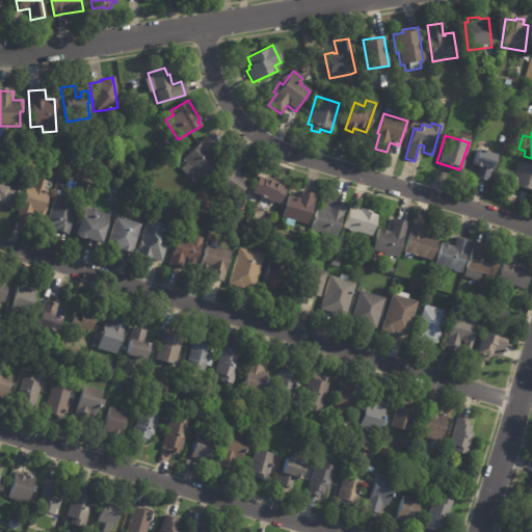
[(206,138),(214,147),(207,155),(215,163),(200,179),(195,175),(189,180),(180,170),(185,165),(182,162),(206,138)]
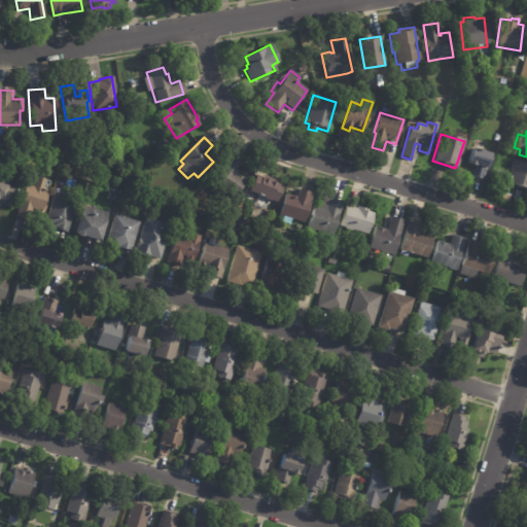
[(156,147),(163,142),(166,146),(160,150),(156,147)]
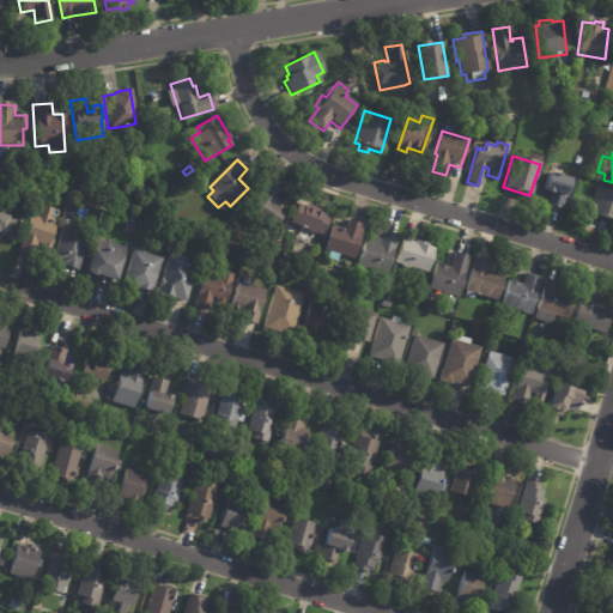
[(552,174),(569,180),(564,194),(566,195),(562,211),(546,206),(550,194),(541,192),(547,173),(552,174)]
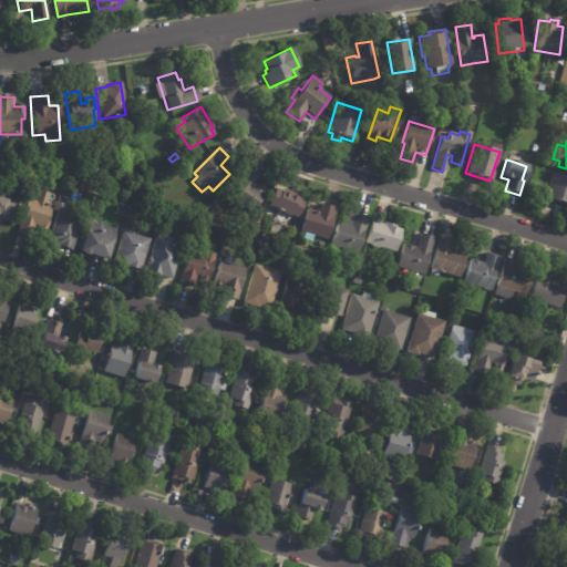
[(254,169),(259,174),(254,182),(257,185),(256,186),(265,194),(251,212),(227,193),(248,166),(254,169)]
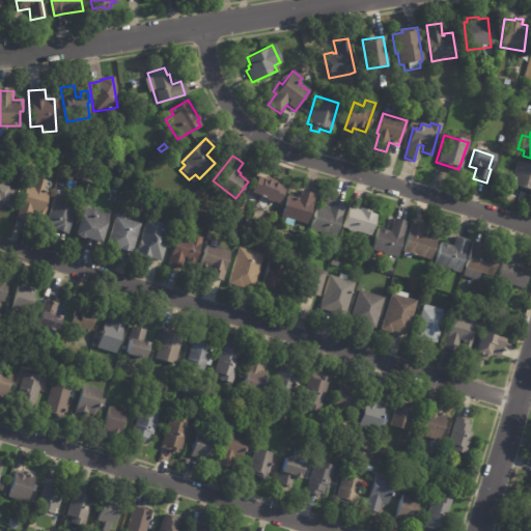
[(530,166),(530,191),(509,185),(510,182),(508,182),(509,177),(512,177),(516,162),(530,166)]
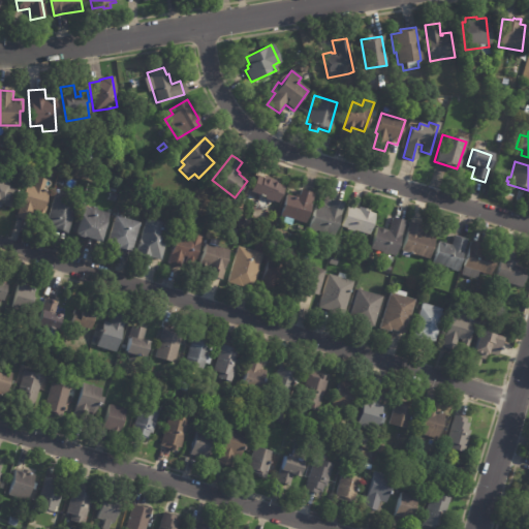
[(8,178),(6,184),(16,187),(9,211),(0,208),(0,175),(8,177),(8,178)]
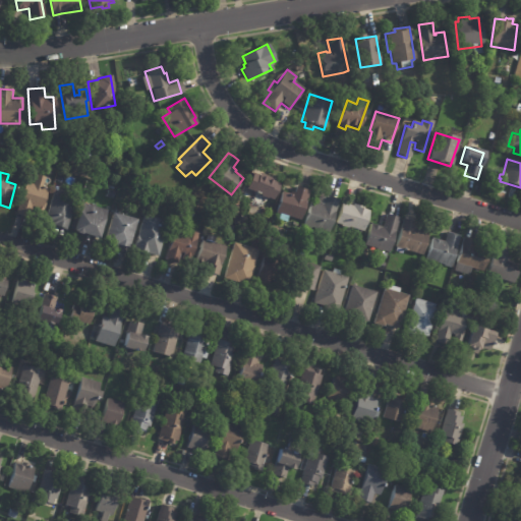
[(261,173),(275,179),(274,182),(280,184),(273,200),(268,198),(266,204),(254,198),(255,195),(245,191),(253,173),(258,175),(259,173),(261,173)]
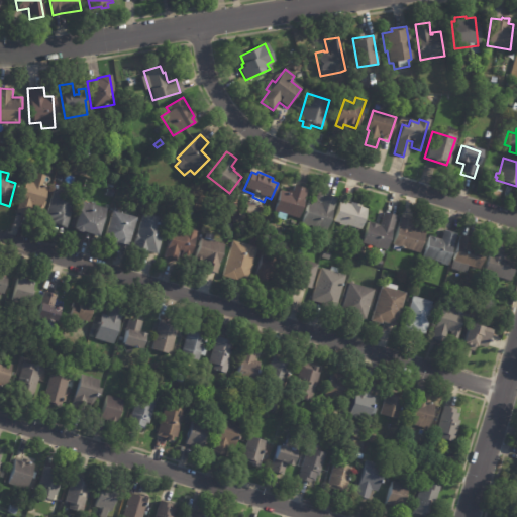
[(44,176),(45,177),(42,186),(45,187),(47,188),(43,201),(47,203),(43,215),(35,213),(37,207),(33,206),(29,217),(17,213),(27,181),(34,183),(37,174),(44,176)]
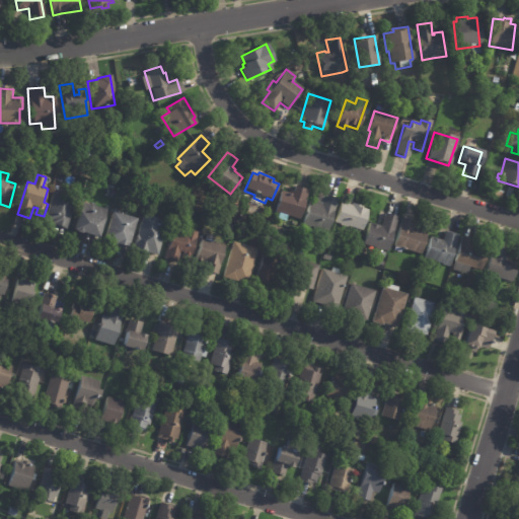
[(197,180),(201,176),(206,180),(202,184),(197,180)]
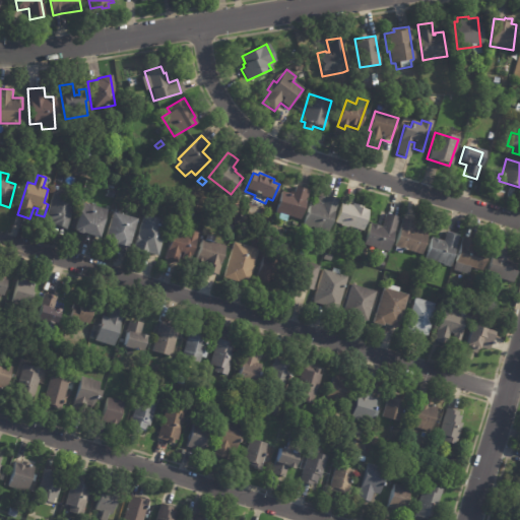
[(297,188),(309,191),(300,220),(287,216),(285,221),(277,219),(279,214),(276,213),(282,191),(290,194),(290,192),(293,193),(295,187),(297,188)]
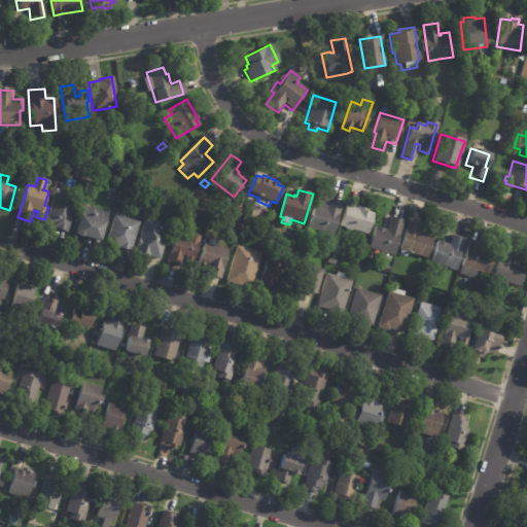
[(66,233),(55,230),(55,229),(53,227),(54,224),(46,222),(55,194),(76,200),(66,233)]
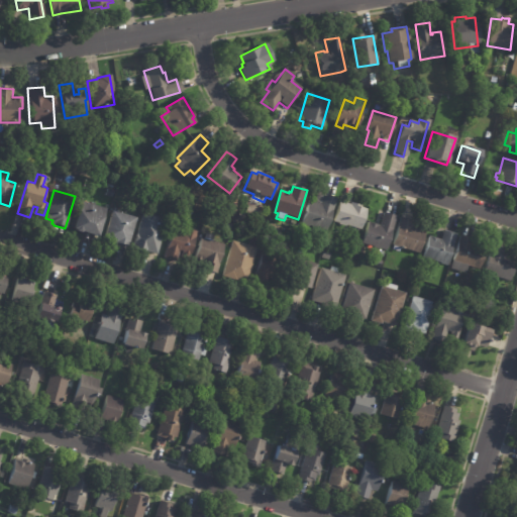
[(493,190),(500,191),(499,198),(492,197),(493,190)]
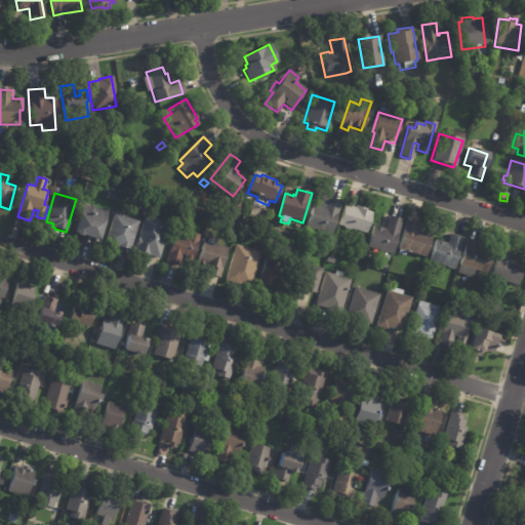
[(329,198),(340,202),(330,236),(307,228),(314,203),(324,206),(327,198),(329,198)]
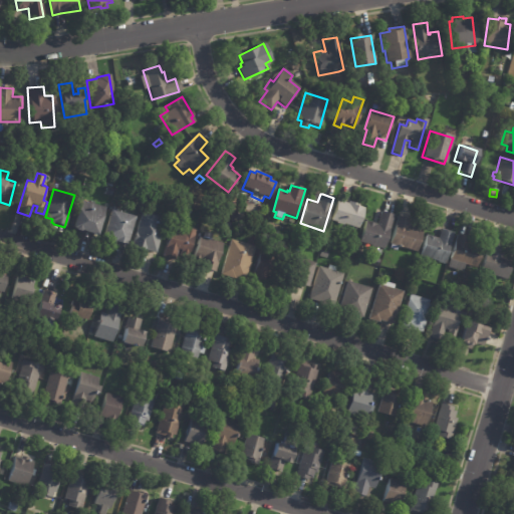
[(100,216),(93,237),(70,229),(79,201),(102,209),(100,216)]
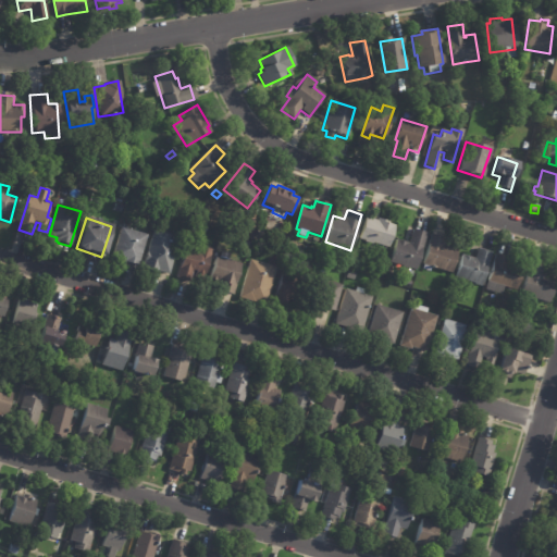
[(367,218),(376,221),(378,219),(383,221),(383,223),(393,225),(385,255),(370,250),(371,245),(359,242),(366,218),(367,218)]
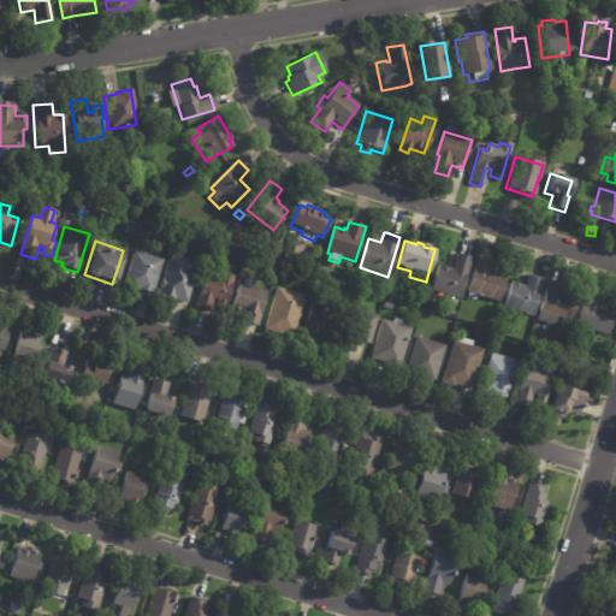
[(147,292),(124,285),(135,252),(163,261),(152,294),(147,292)]
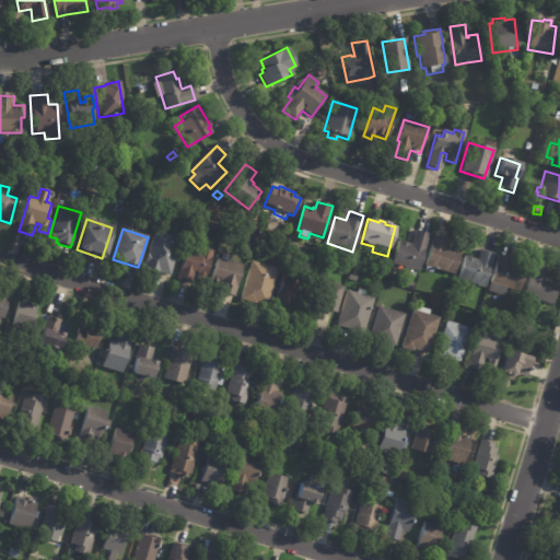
[(172,241),(177,243),(168,276),(156,272),(155,275),(142,271),(153,231),(173,236),(172,241)]
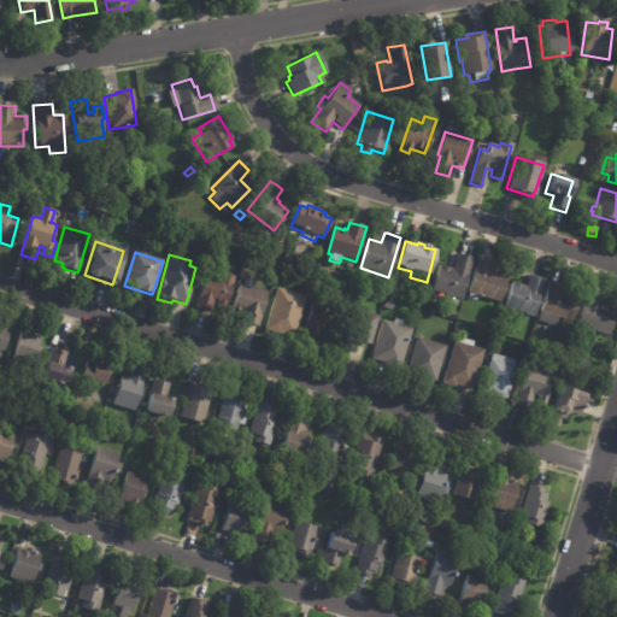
[(459,256),(471,259),(459,300),(432,292),(439,265),(453,269),(457,254),(459,256)]
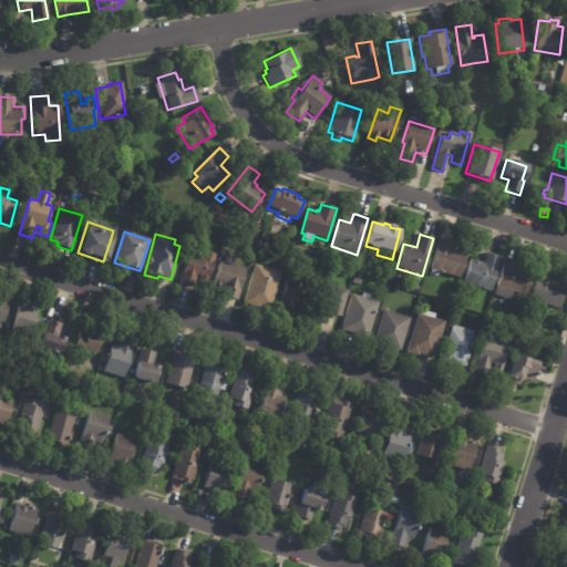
[(441,239),(453,244),(452,249),(460,251),(459,255),(465,257),(459,279),(442,274),(442,275),(437,274),(439,272),(431,270),(440,239),(441,239)]
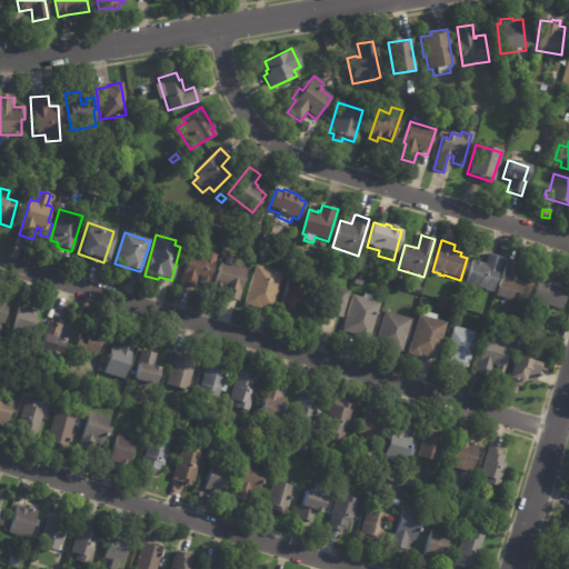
[(196,278),(192,277),(189,286),(180,282),(190,252),(202,257),(205,250),(217,255),(208,282),(196,278)]
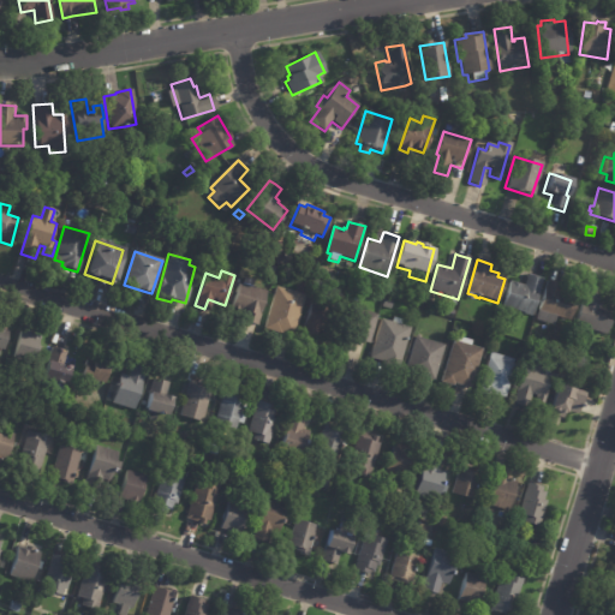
[(530,275),(542,279),(530,316),(502,308),(509,281),(523,285),(526,274),(530,275)]
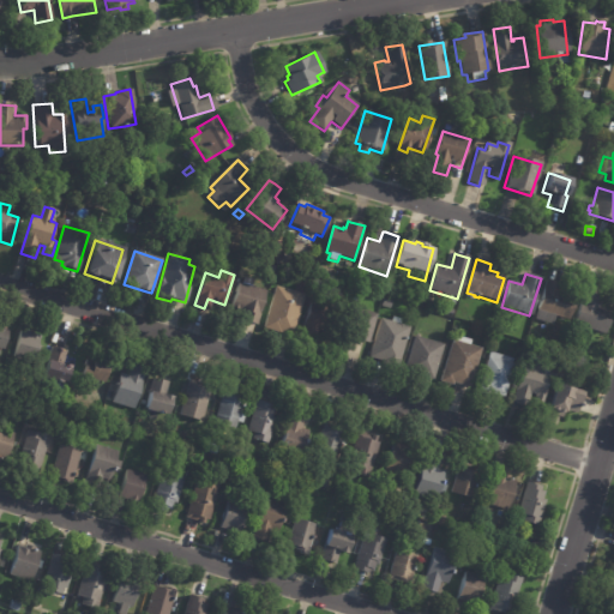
[(258,326),(244,321),(246,314),(244,313),(244,309),(233,307),(239,283),(245,284),(246,277),(256,281),(253,288),(266,292),(258,326)]
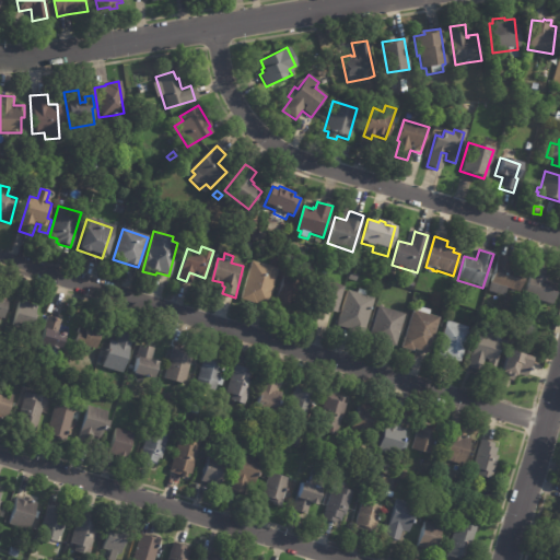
[(500,256),(513,260),(512,267),(525,271),(518,293),(508,290),(505,298),(489,292),(499,256),(500,256)]
